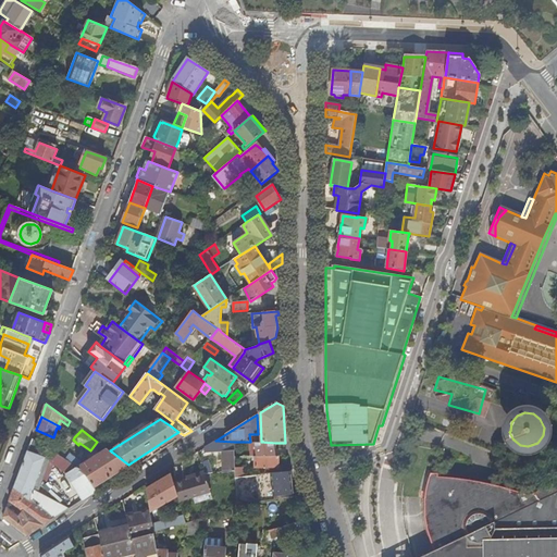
[(64,432),(58,440),(65,444),(71,443),(73,440),(74,437),(64,432)]
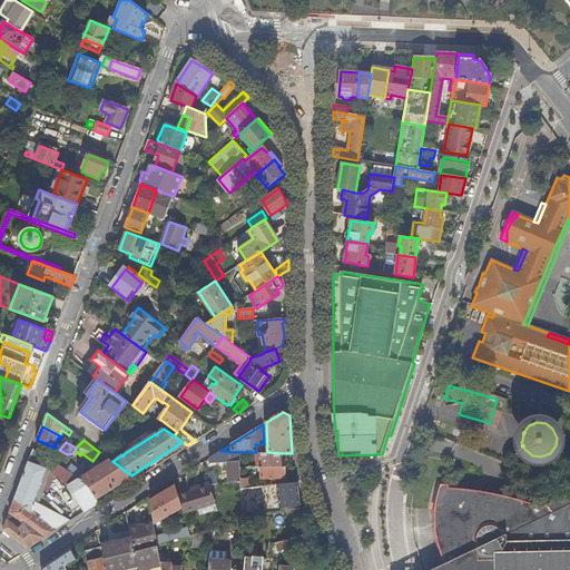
[(33,449),(15,498),(35,513),(38,503),(51,470),(35,463),(42,454),(33,449)]
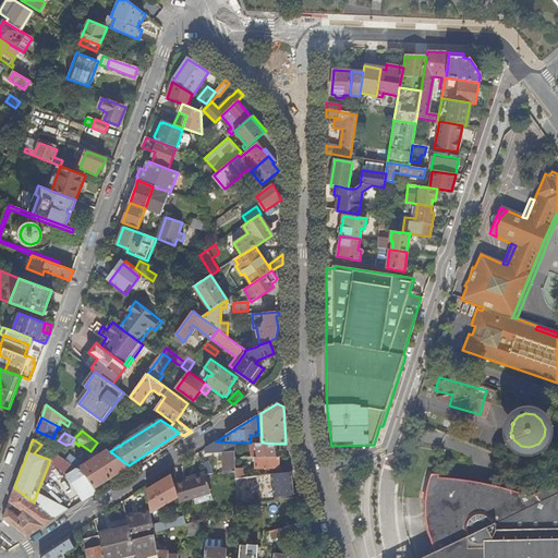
[(223,473),(235,472),(235,469),(234,458),(234,443),(216,441),(205,448),(205,452),(223,451),(223,473)]
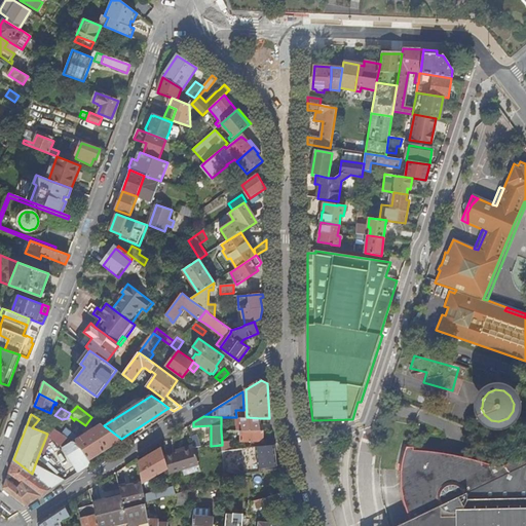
[(247,417),(243,417),(243,430),(260,430),(260,418),(247,417)]
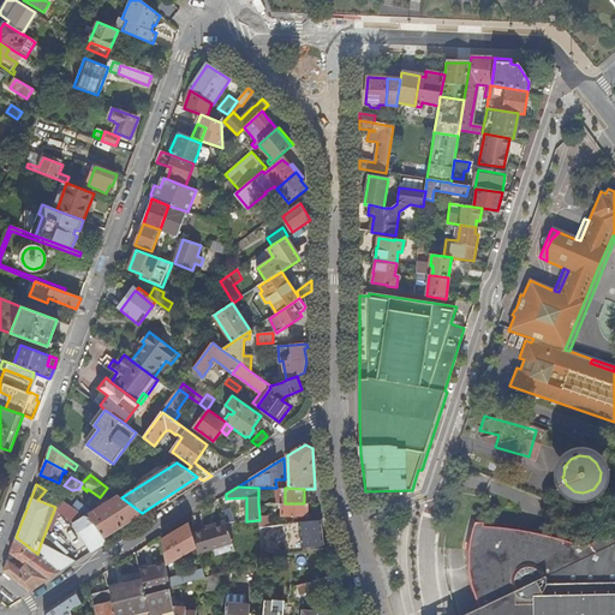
[(105,537),(142,513),(121,497),(117,495),(109,500),(107,496),(96,503),(99,507),(93,511),(85,515),(95,524),(105,537)]
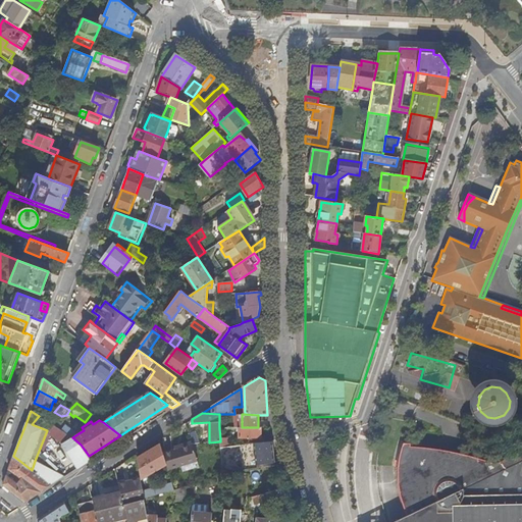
[(66,425),(62,431),(72,437),(79,433),(66,425)]
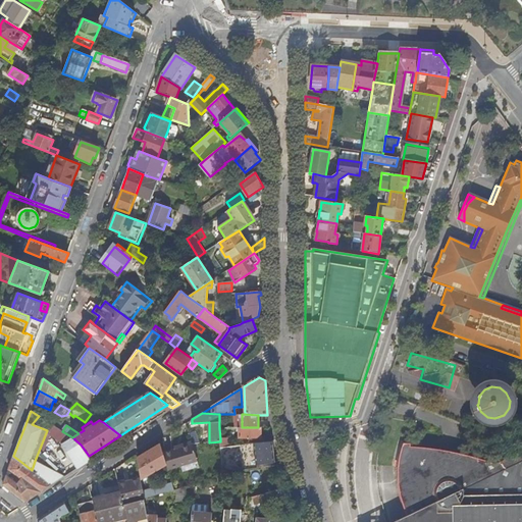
[(242,427),(240,427),(240,438),(261,437),(261,427),(258,427),(242,427)]
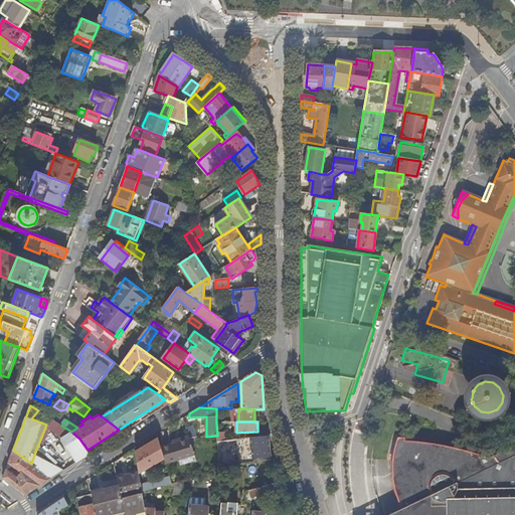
[(189,438),(197,438),(193,425),(186,427),(189,438)]
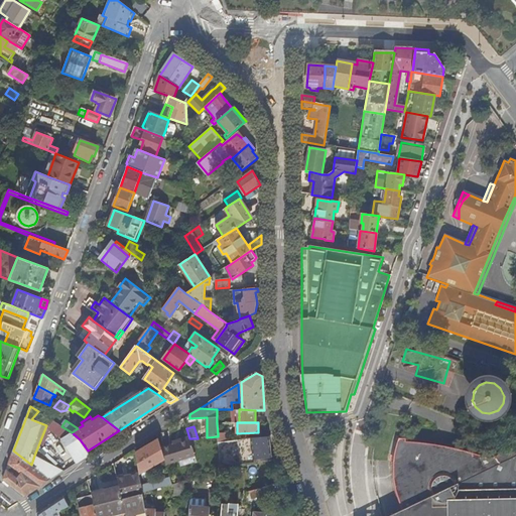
[(218,436),(218,442),(226,441),(226,433),(218,433),(218,436)]
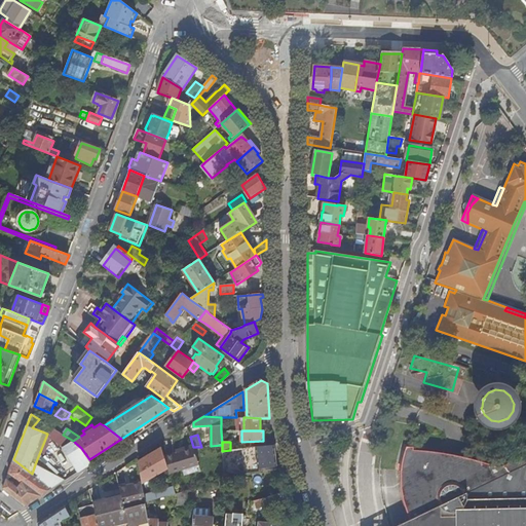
[(224,476),(261,472),(261,468),(277,466),(274,445),(241,449),(239,449),(230,450),(222,451),(224,476)]
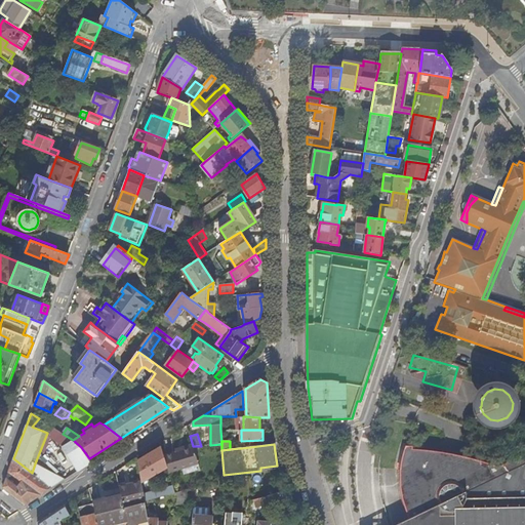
[(524,524),(524,455),(499,469),(461,457),(433,452),(413,450),(414,444),(404,444),(401,453),(398,467),(397,477),(398,484),(400,497),(403,507),(406,514),(409,520),(412,524),(524,524)]
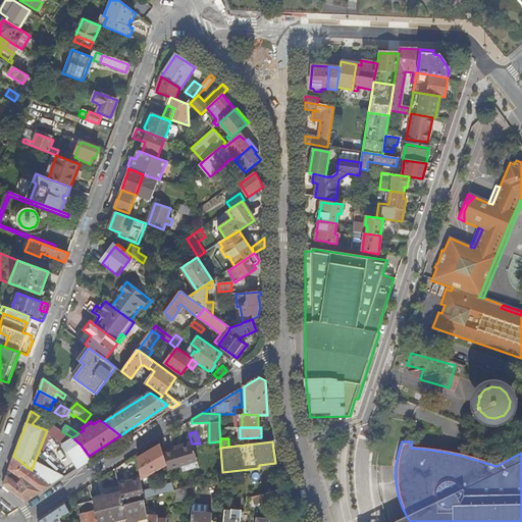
[(166,464),(168,469),(198,461),(192,444),(163,453),(166,464)]
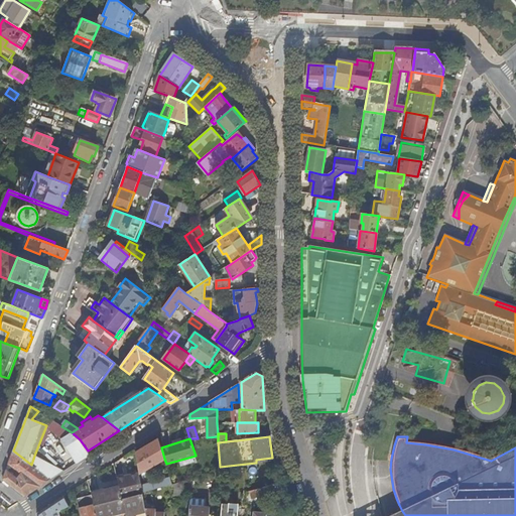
[(78,463),(90,455),(88,450),(80,439),(68,448),(78,463)]
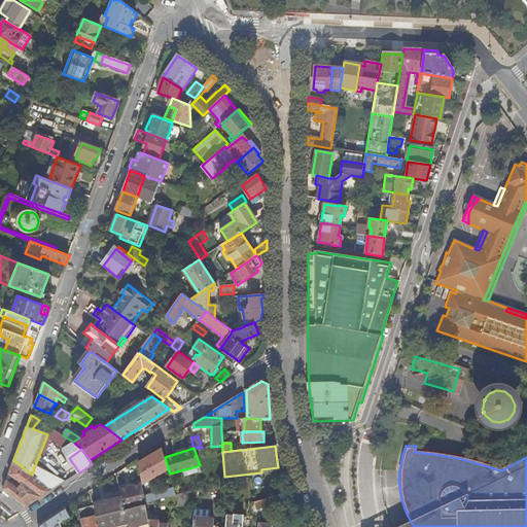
[(139,463),(142,484),(168,468),(165,457),(163,449),(139,463)]
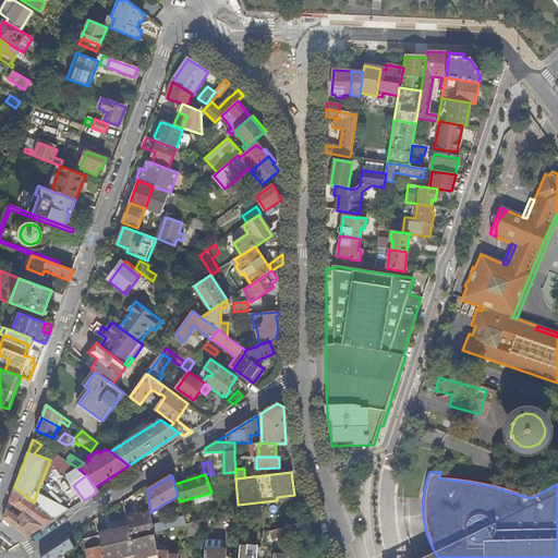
[(38,530),(56,519),(52,517),(34,502),(14,487),(3,518),(15,526),(27,536),(38,530)]
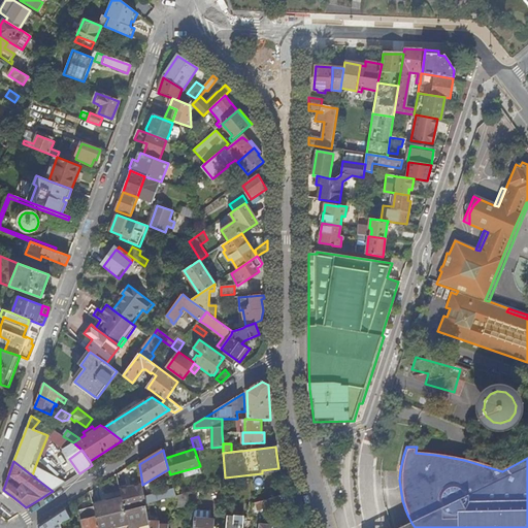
[(35,466),(32,475),(50,489),(51,487),(48,484),(56,476),(35,466)]
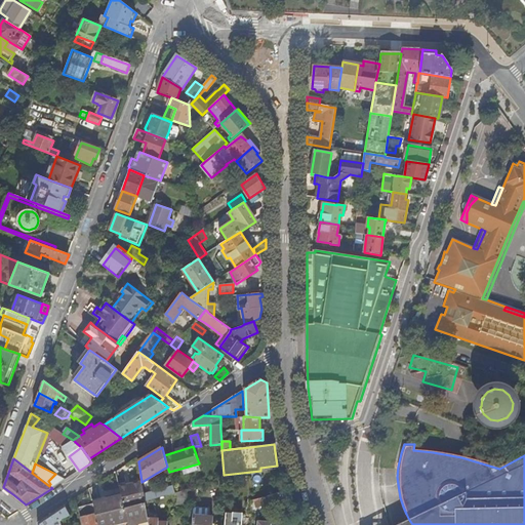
[(49,486),(52,488),(66,480),(55,474),(48,481),(50,484),(49,486)]
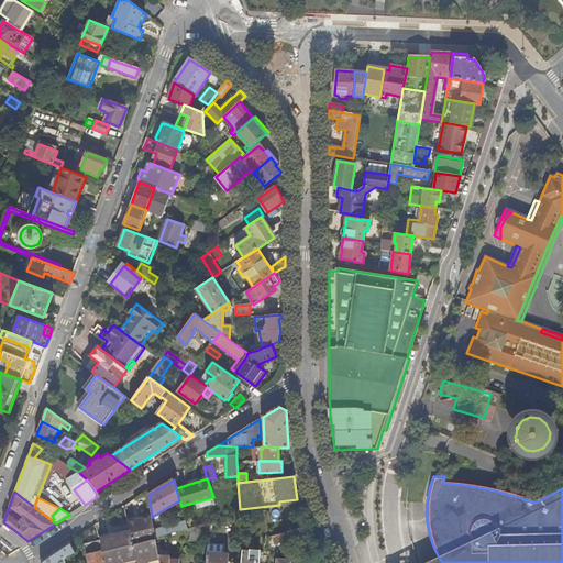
[(130,529),(133,543),(155,538),(154,530),(152,517),(128,522),(130,529)]
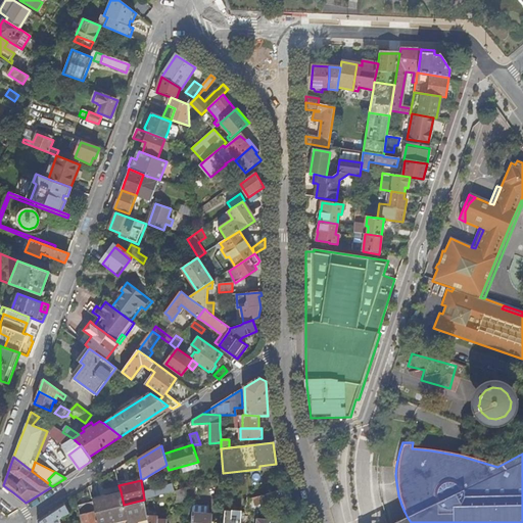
[(143,492),(144,500),(172,491),(175,490),(173,483),(143,492)]
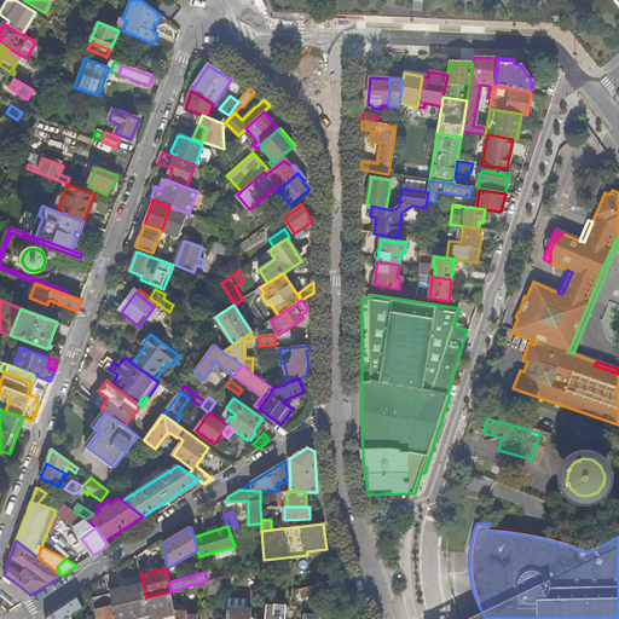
[(230,573),(220,576),(220,577),(220,586),(221,586),(233,583),(230,573)]
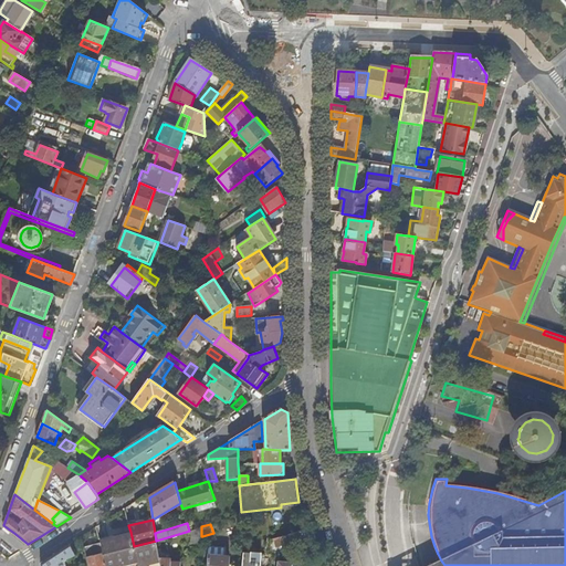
[(189,531),(186,532),(186,535),(191,536),(190,546),(200,547),(201,536),(201,527),(189,531)]
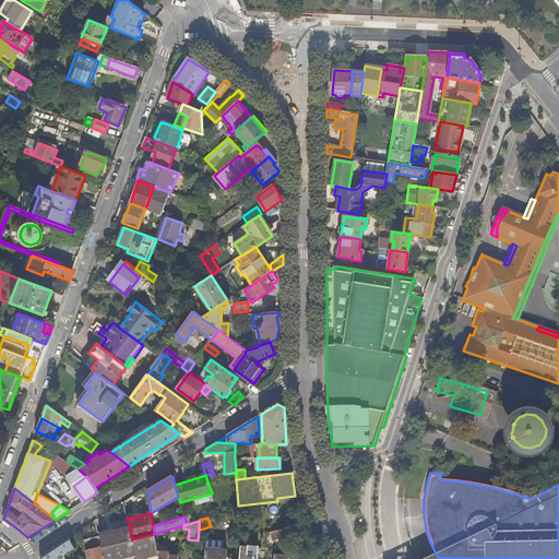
[(299,535),(312,532),(310,521),(270,532),(272,542),(287,536),(288,538),(299,535)]
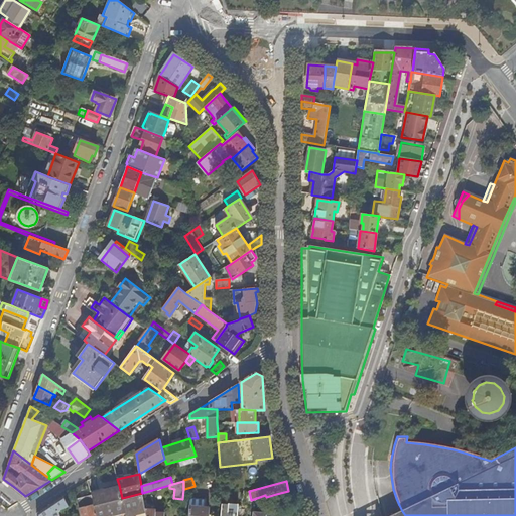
[(97,515),(109,515),(125,512),(122,498),(119,485),(91,492),(92,495),(94,506),(97,515)]
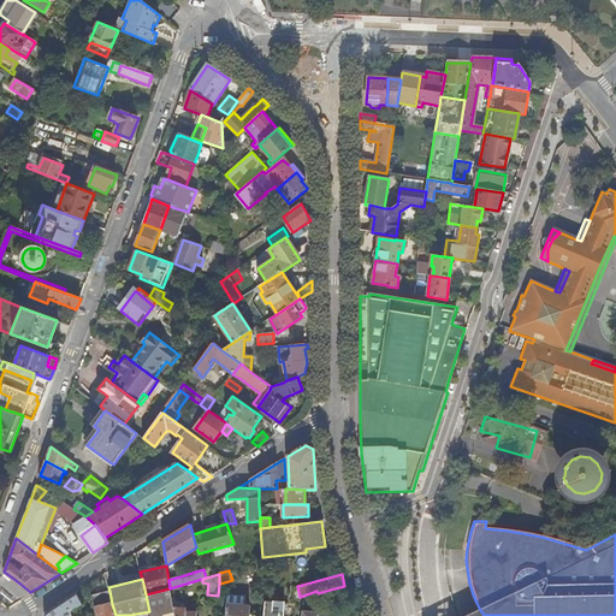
[(146,594),(149,611),(150,615),(155,615),(161,615),(161,614),(175,610),(173,608),(170,588),(146,594)]
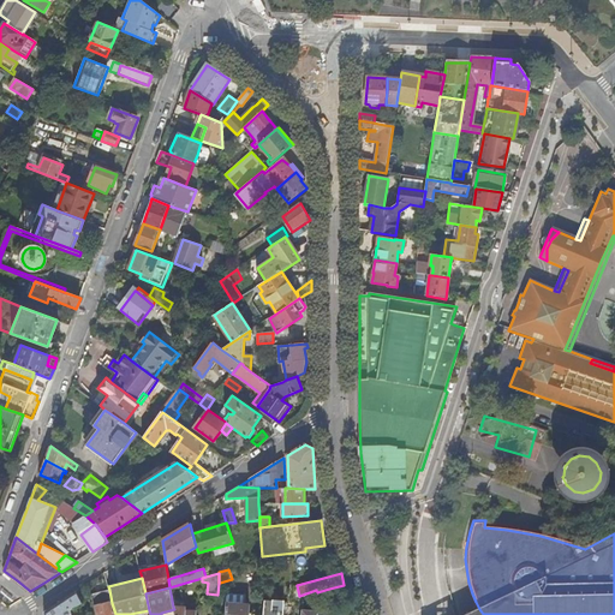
[(310,603),(333,597),(329,589),(317,592),(316,590),(299,596),(302,602),(310,603)]
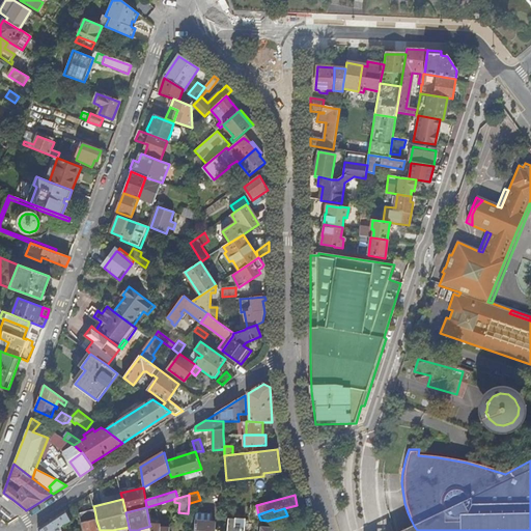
[(100,530),(96,521),(94,509),(79,513),(83,530),(100,530)]
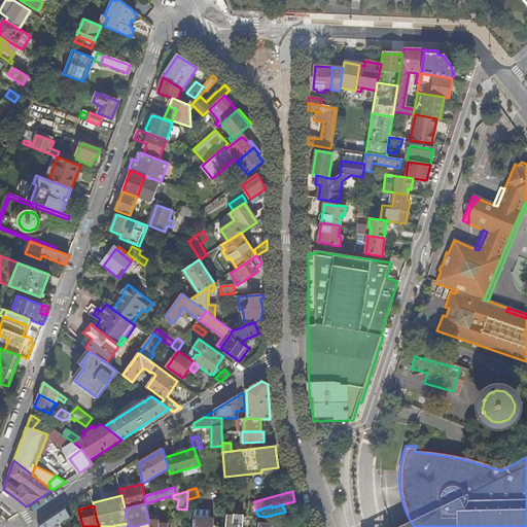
[(70,517),(64,506),(62,507),(65,519),(70,517)]
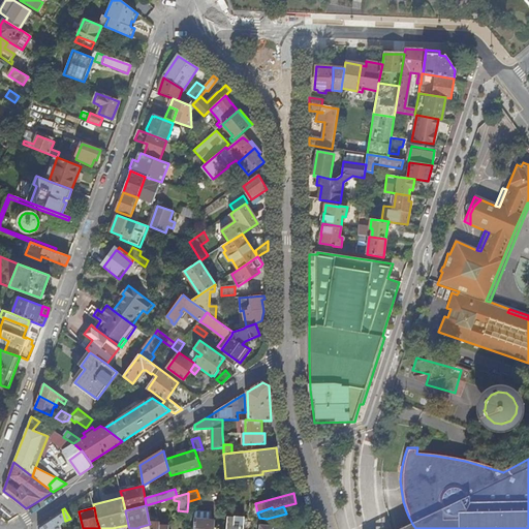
[(35,528),(61,528),(60,525),(62,522),(65,521),(62,509),(35,525),(35,528)]
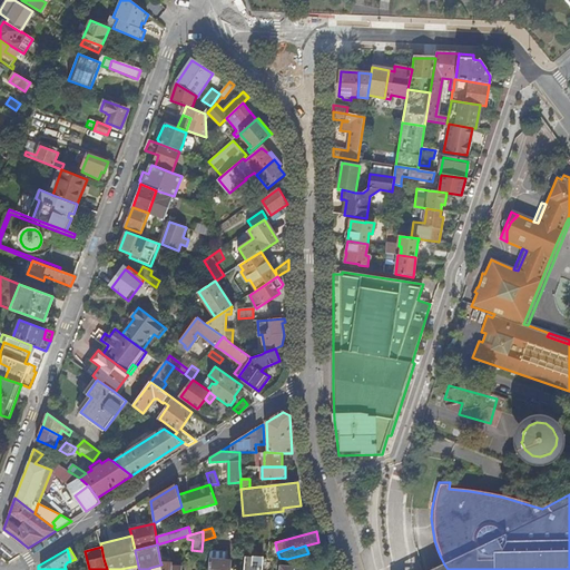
[(229,569),(232,560),(210,558),(208,569),(229,569)]
